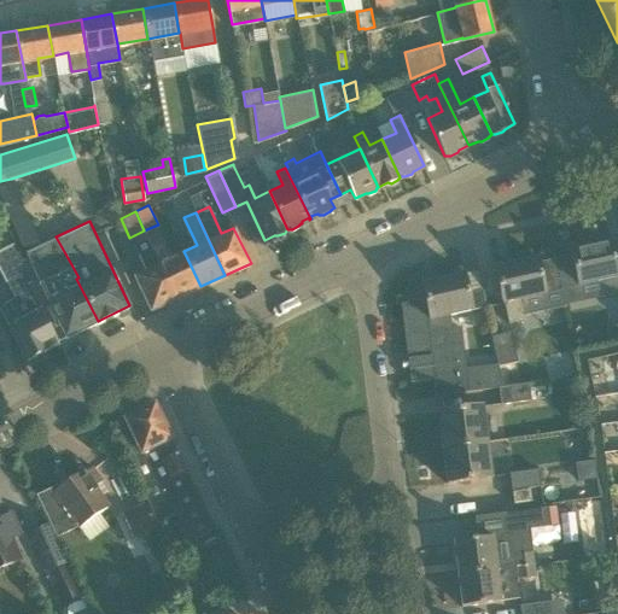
[(173,257),(162,234),(159,229),(146,235),(175,298),(200,286),(184,251),(173,257)]
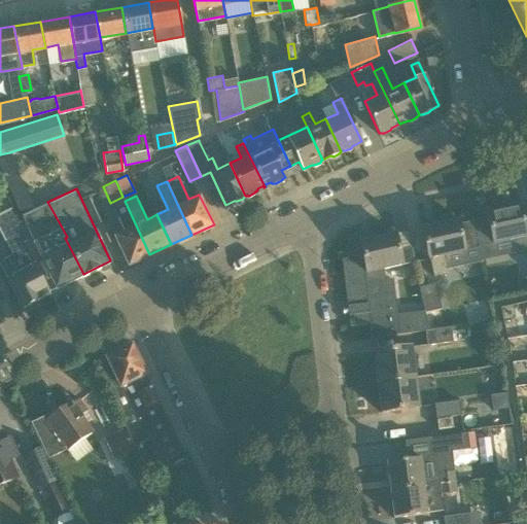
[(149,254),(125,201),(116,205),(114,206),(126,230),(114,235),(129,265),(149,254)]
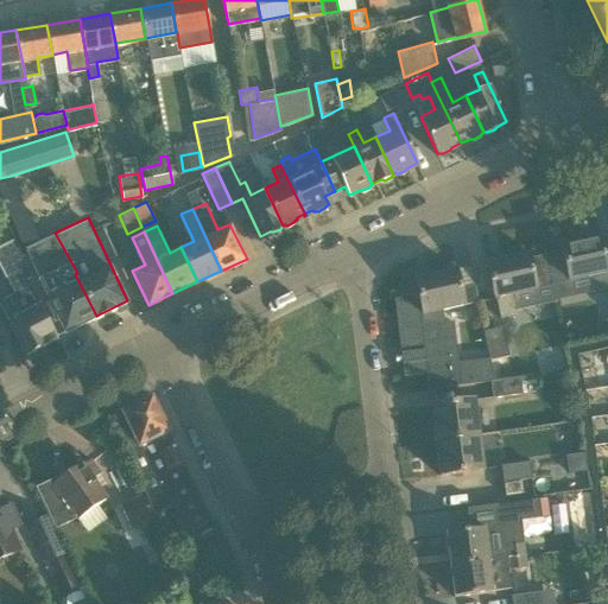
[(70,260),(55,233),(25,247),(27,250),(35,265),(65,330),(96,316),(75,274),(77,273),(70,260)]
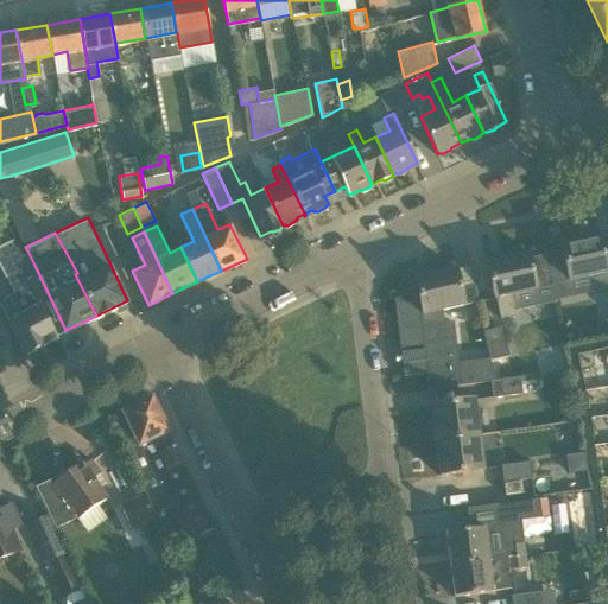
[(607,286),(607,272),(607,269),(601,235),(562,243),(569,277),(587,273),(590,290),(607,286)]
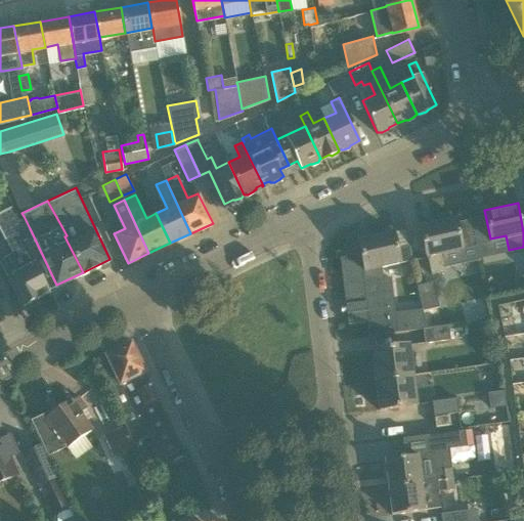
[(27,237),(17,220),(10,205),(0,210),(0,228),(12,252),(0,257),(0,259),(8,275),(23,304),(50,290),(24,239),(27,237)]
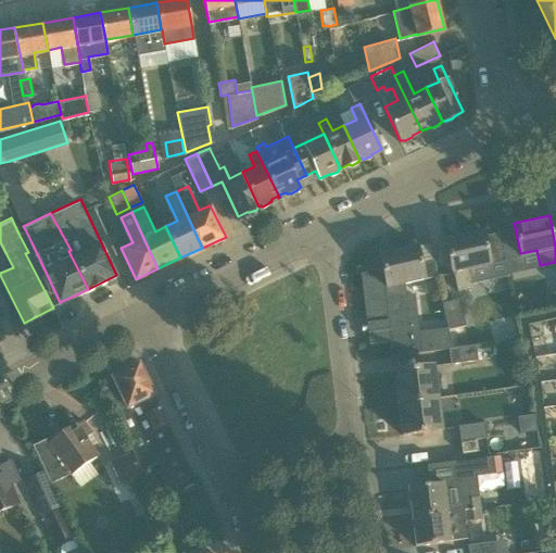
[(490,262),(483,230),(445,238),(452,271),(454,271),(457,289),(471,286),(467,267),(490,262)]
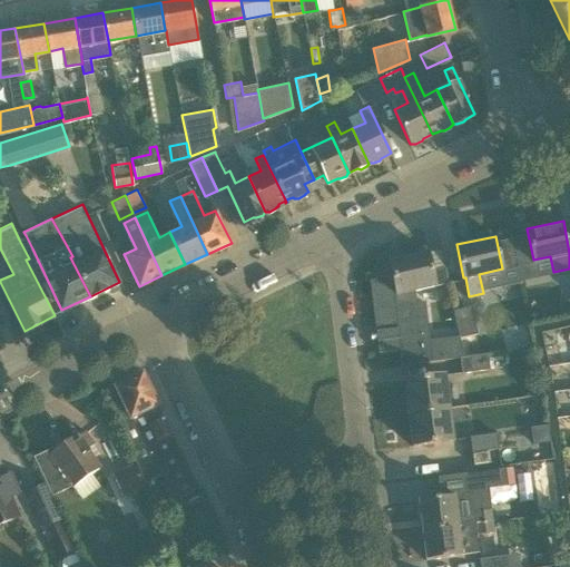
[(402,363),(431,360),(430,339),(424,300),(415,302),(414,289),(448,282),(444,265),(432,269),(428,251),(389,260),(392,273),(370,277),(379,351),(400,348),(402,363)]
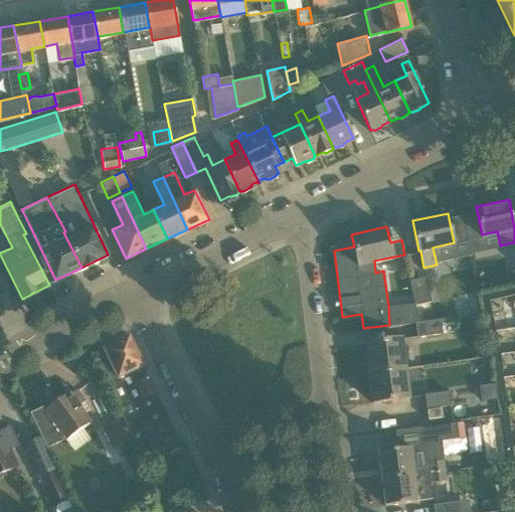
[(408,279),(414,302),(414,304),(415,304),(431,301),(425,275),(408,279)]
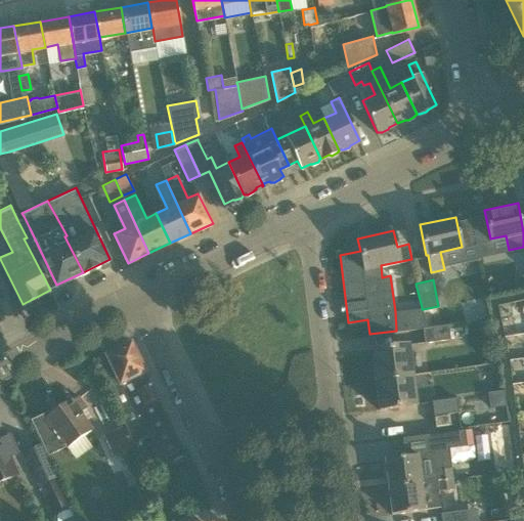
[(423,327),(425,341),(449,338),(447,323),(426,327),(423,327)]
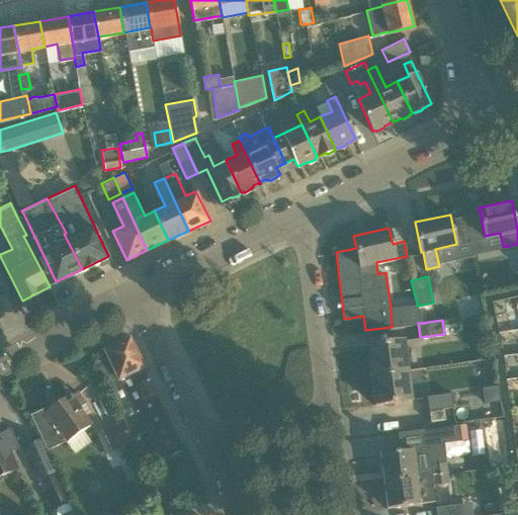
[(104,349),(112,365),(103,370),(102,368),(101,369),(132,436),(147,428),(159,452),(181,441),(144,366),(130,337),(104,349)]
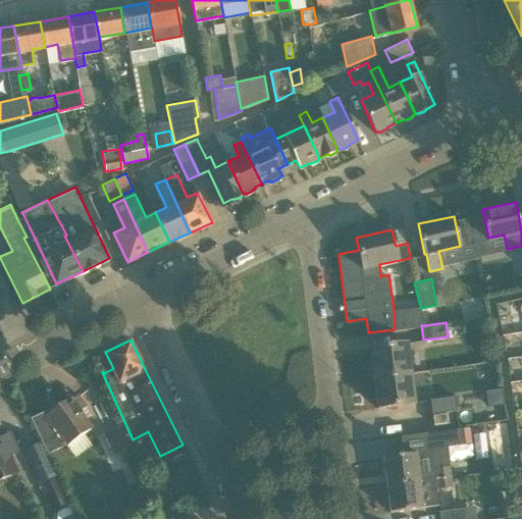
[(370,346),(373,376),(411,371),(407,342),(370,346)]
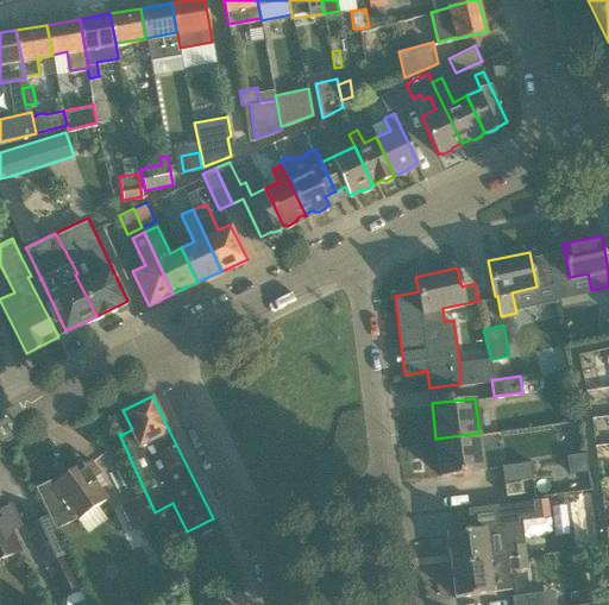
[(484,468),(479,433),(435,439),(440,473),(484,468)]
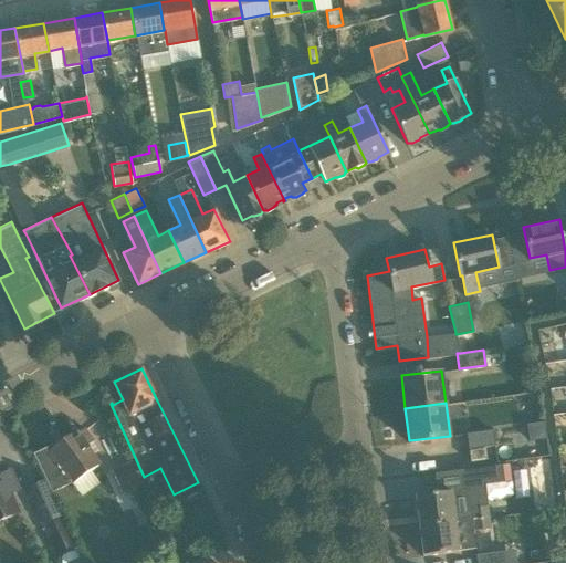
[(76,429),(63,438),(63,437),(33,451),(52,490),(71,480),(72,481),(100,461),(93,452),(98,449),(92,440),(94,439),(85,426),(77,430),(76,429)]
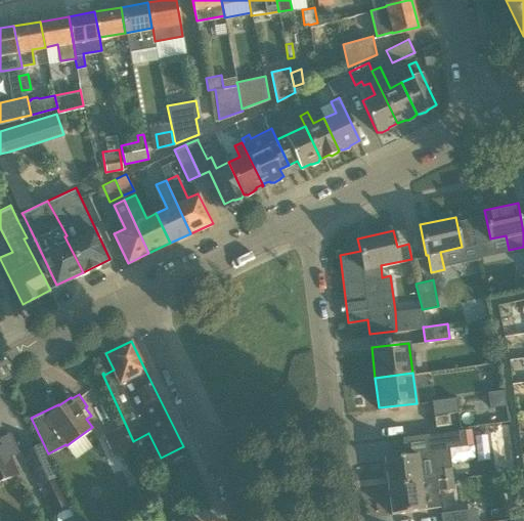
[(459,410),(456,397),(432,400),(433,415),(459,410)]
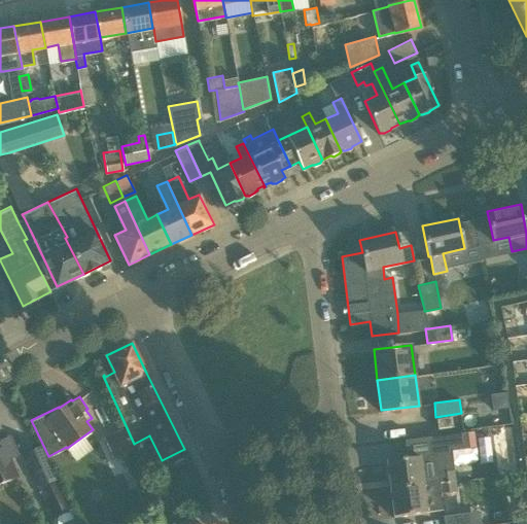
[(451,416),(436,418),(437,427),(453,425),(451,416)]
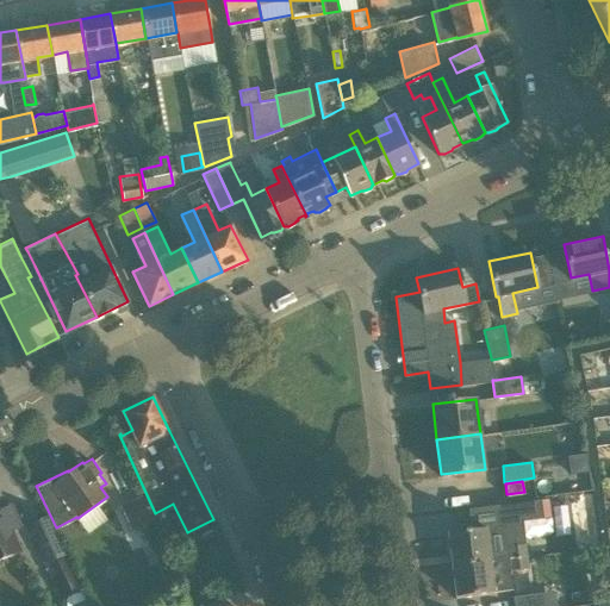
[(161,535),(143,494),(120,504),(131,529),(139,525),(147,542),(161,535)]
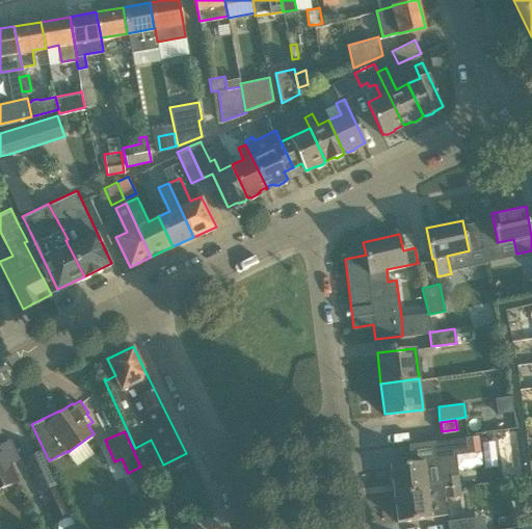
[(471,434),(443,439),(445,454),(473,451),(471,434)]
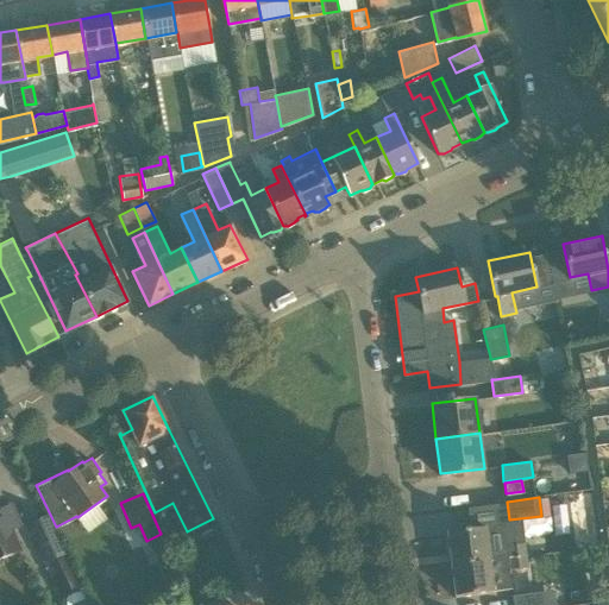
[(11,524),(19,521),(12,505),(4,509),(2,506),(0,508),(0,556),(20,548),(11,524)]
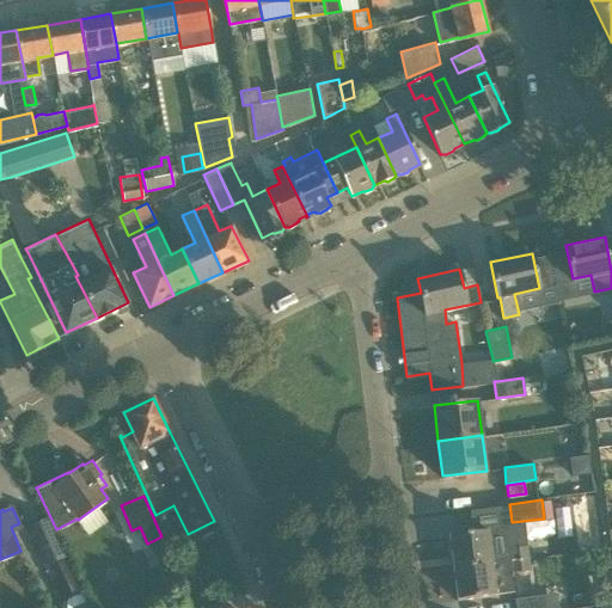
[(31,524),(47,562),(65,600),(83,591),(65,554),(49,517),(31,524)]
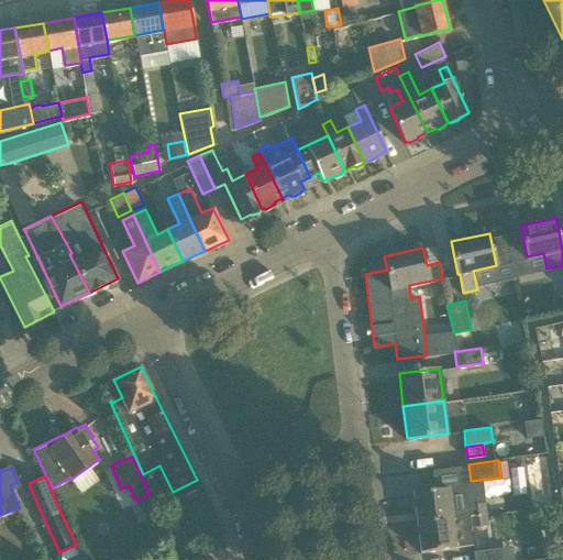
[(468,504),(466,484),(414,491),(417,522),(486,513),(485,502),(468,504)]
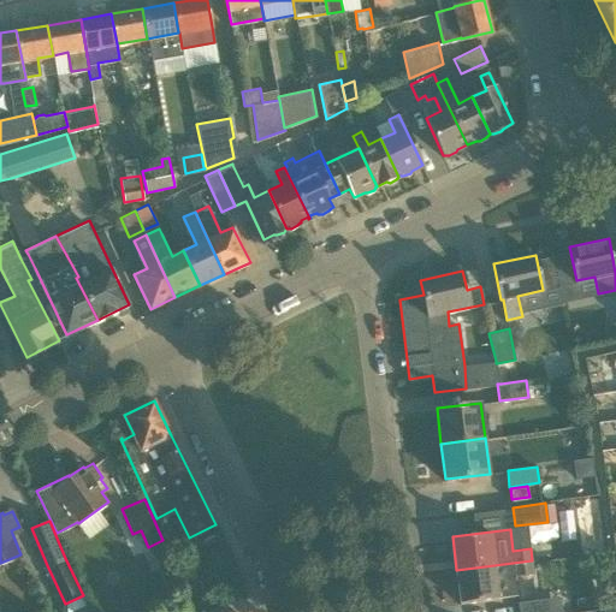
[(532,560),(456,570),(461,601),(519,594),(516,576),(534,574),(532,560)]
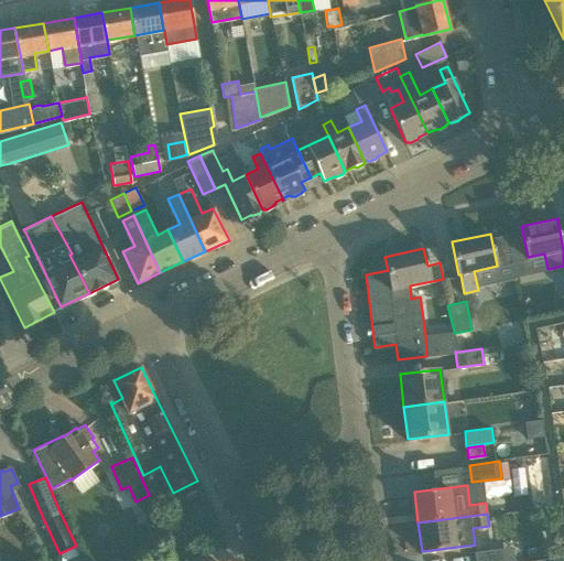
[(475,560),(501,560),(501,547),(474,551),(475,560)]
